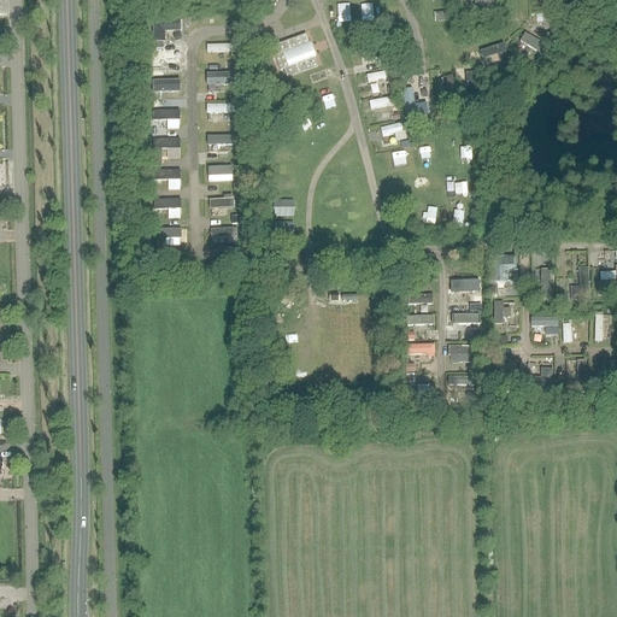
[(436,12),(438,22),(451,21),(450,10),(436,12)]
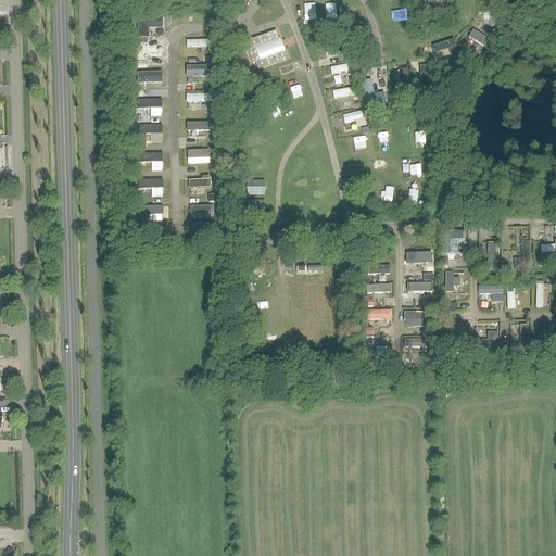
[(487,21),(503,19),(502,11),(487,13),(487,21)]
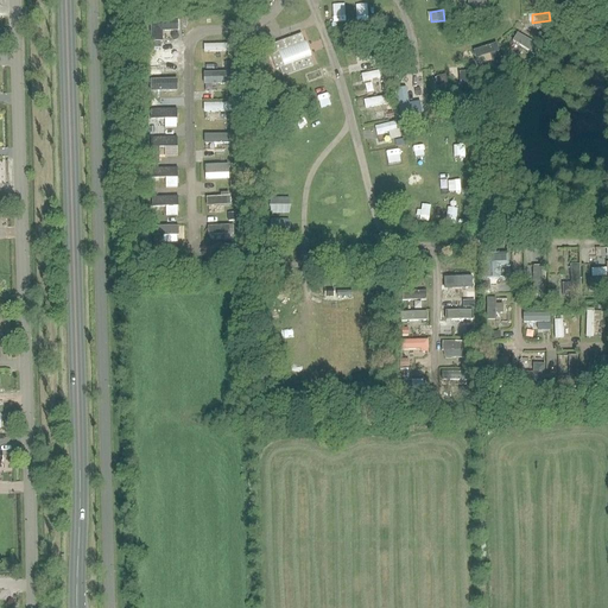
[(432,36),(443,35),(442,25),(431,26),(432,36)]
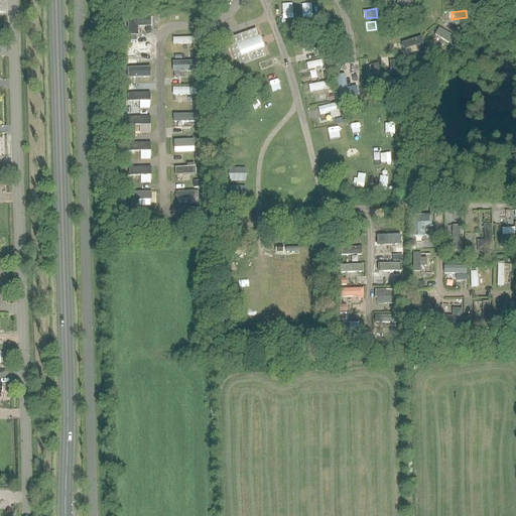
[(256,30),(229,40),(232,47),(230,48),(235,61),(236,60),(239,69),(265,57),(256,30)]
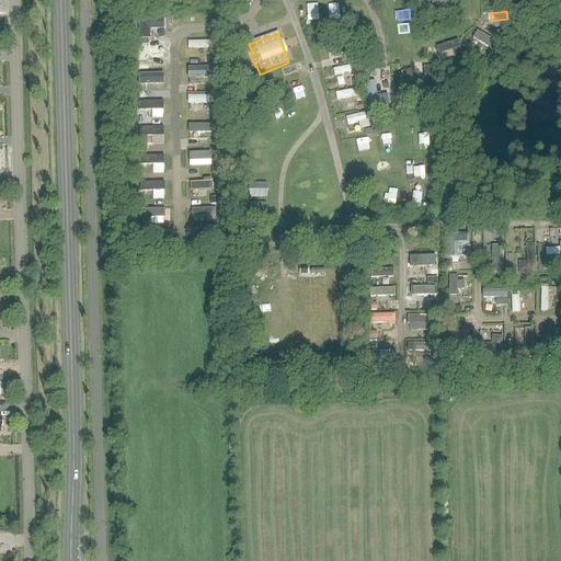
[(479,46),(491,53),(497,41),(487,34),(479,46)]
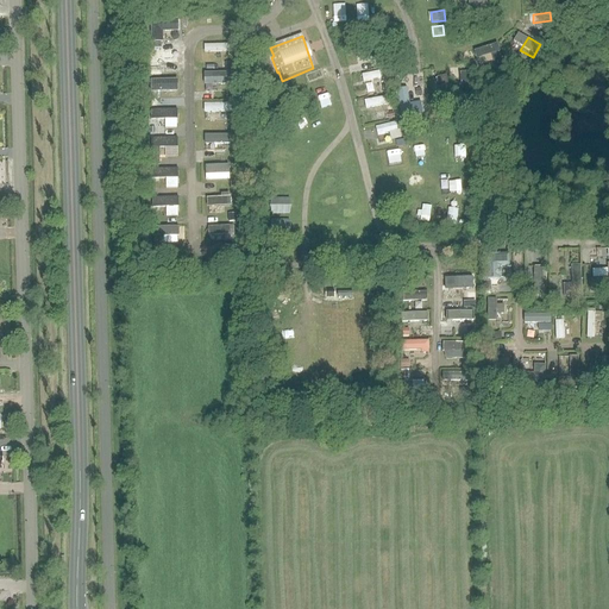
[(473,99),(472,75),(464,75),(465,100),(473,99)]
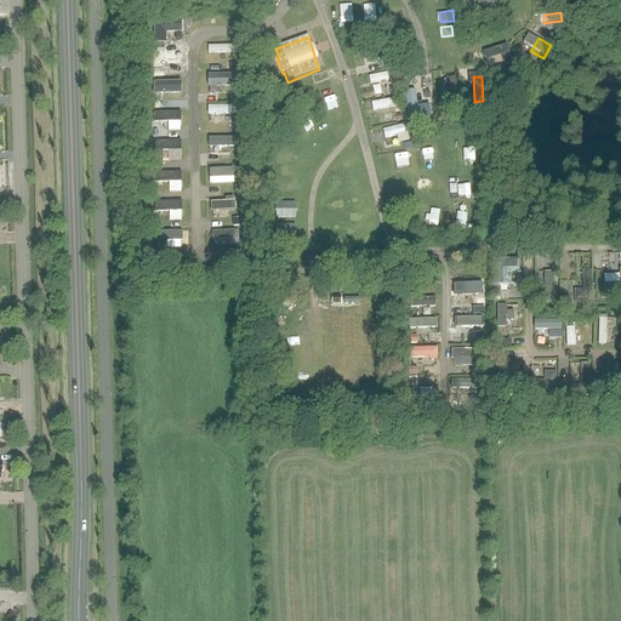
[(459,79),(450,80),(451,106),(461,106),(459,79)]
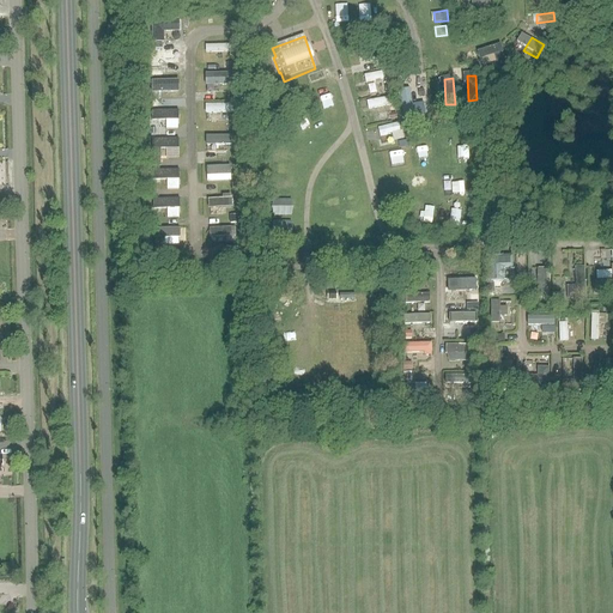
[(372,93),(387,91),(384,79),(370,83),(372,93)]
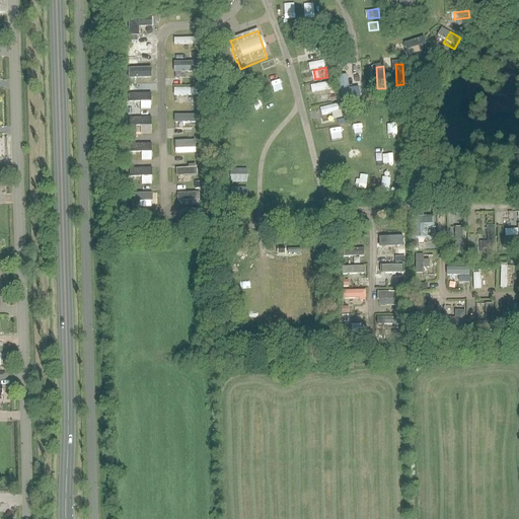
[(314,92),(336,87),(334,80),(312,85),(314,92)]
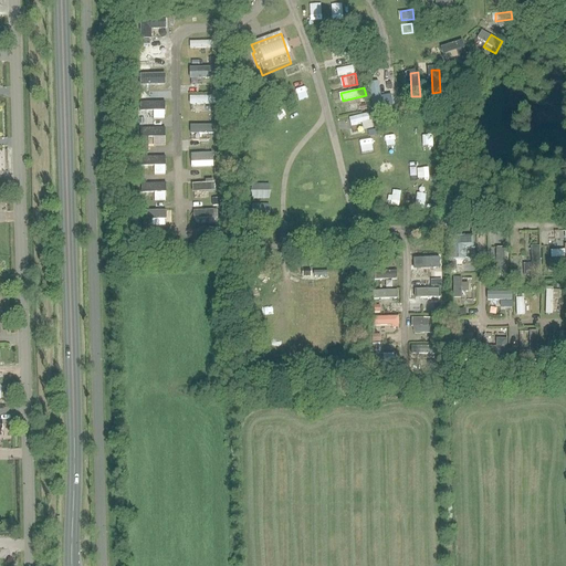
[(354,130),(375,128),(373,113),(352,116),(354,130)]
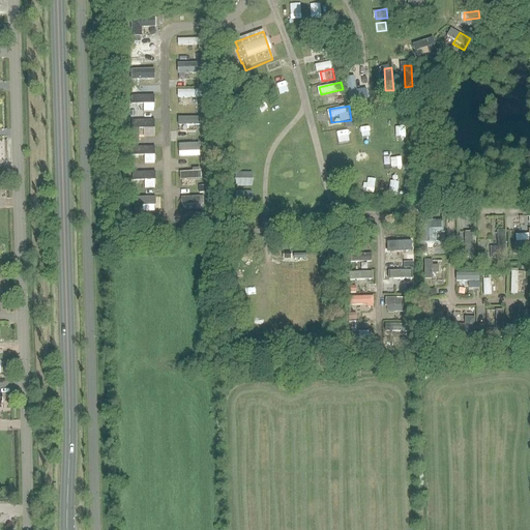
[(410,170),(410,158),(400,157),(400,169),(410,170)]
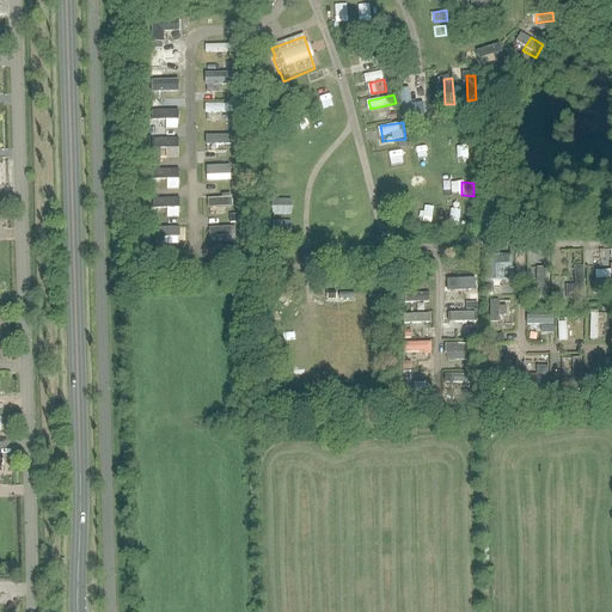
[(170,243),(183,242),(182,227),(157,228),(158,252),(170,252),(170,243)]
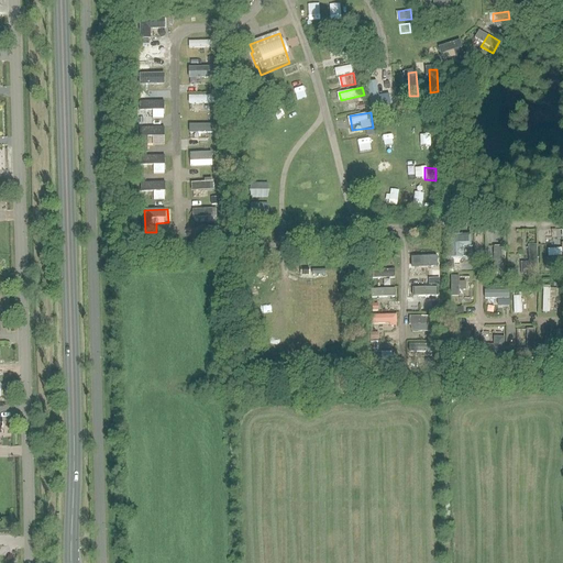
[(459,263),(474,262),(473,238),(457,238),(459,263)]
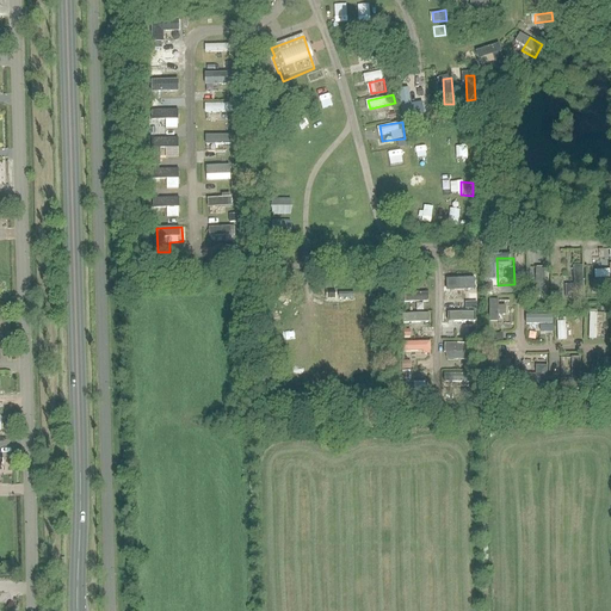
[(536,258),(535,284),(544,284),(544,258),(536,258)]
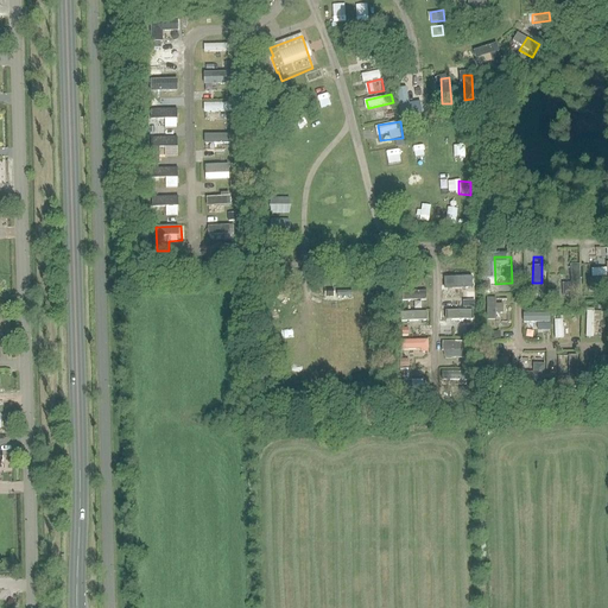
[(574,282),(564,282),(565,296),(584,295),(583,264),(572,264),(574,282)]
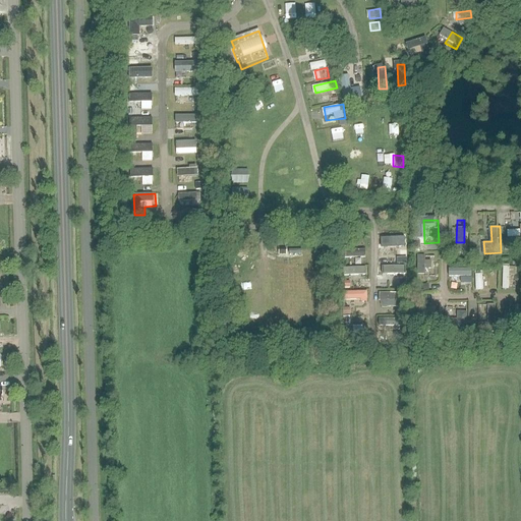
[(520,229),(508,230),(509,248),(520,247),(520,229)]
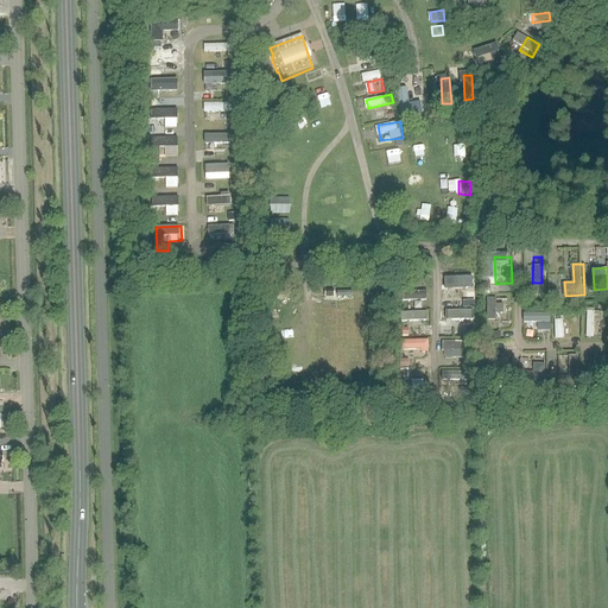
[(489,320),(499,320),(499,314),(507,314),(508,298),(489,298),(489,320)]
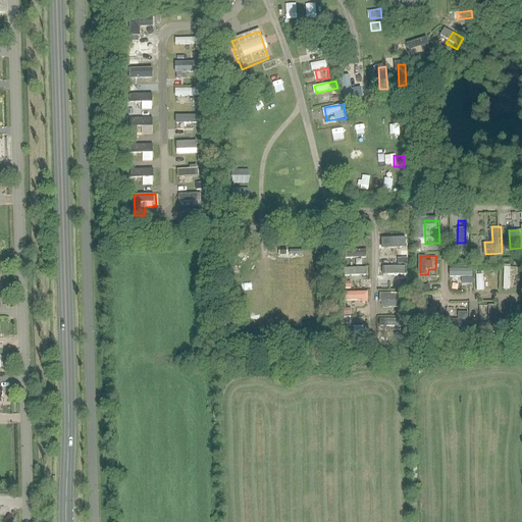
[(517,290),(518,266),(506,265),(506,290),(517,290)]
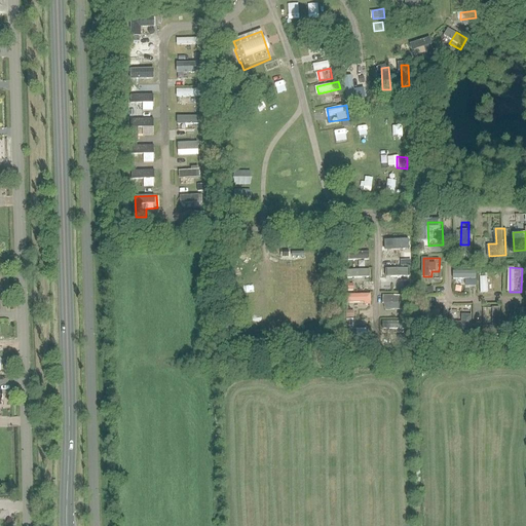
[(490,292),(490,275),(482,276),(482,292),(490,292)]
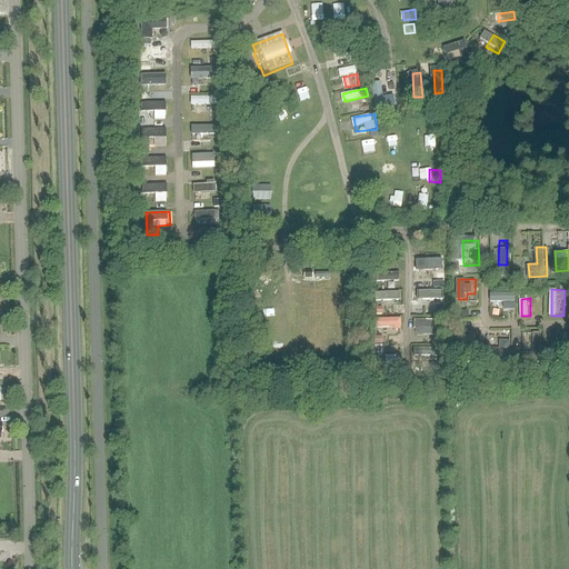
[(405,328),(405,318),(376,318),(376,328),(405,328)]
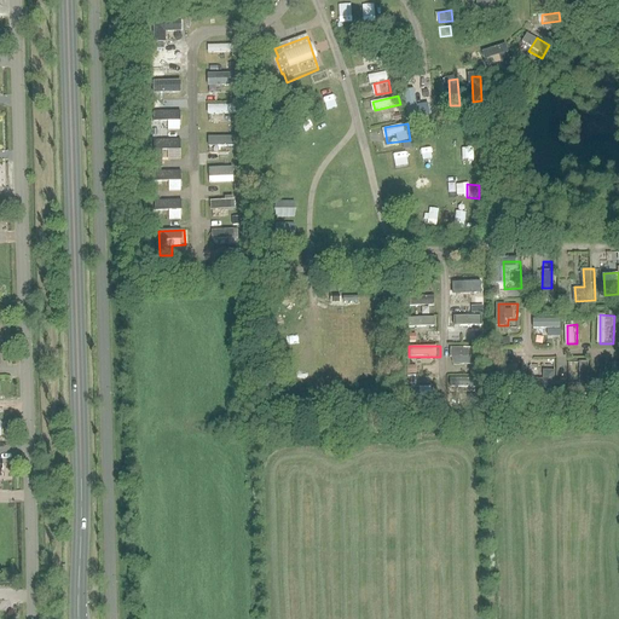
[(591,394),(591,360),(582,360),(582,383),(570,383),(570,394),(591,394)]
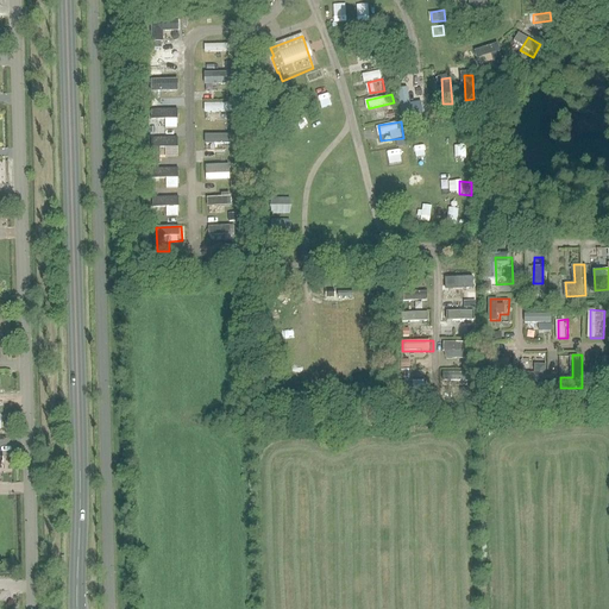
[(516,388),(548,388),(548,364),(537,364),(537,372),(516,372),(516,388)]
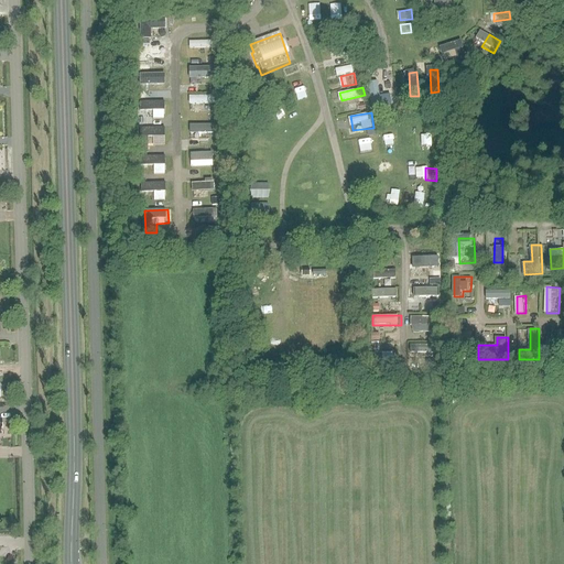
[(426,361),(426,354),(434,354),(434,344),(414,344),(414,361),(426,361)]
